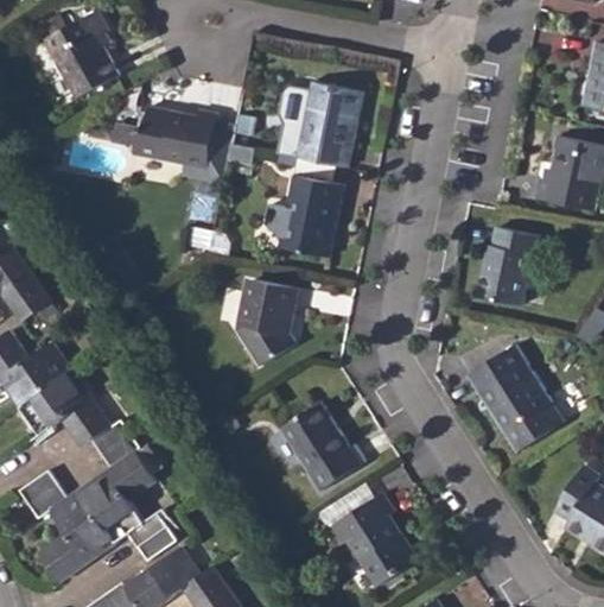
[(94,37),(99,33),(105,31),(93,8),(40,37),(74,99),(115,77),(100,49),(94,37)]
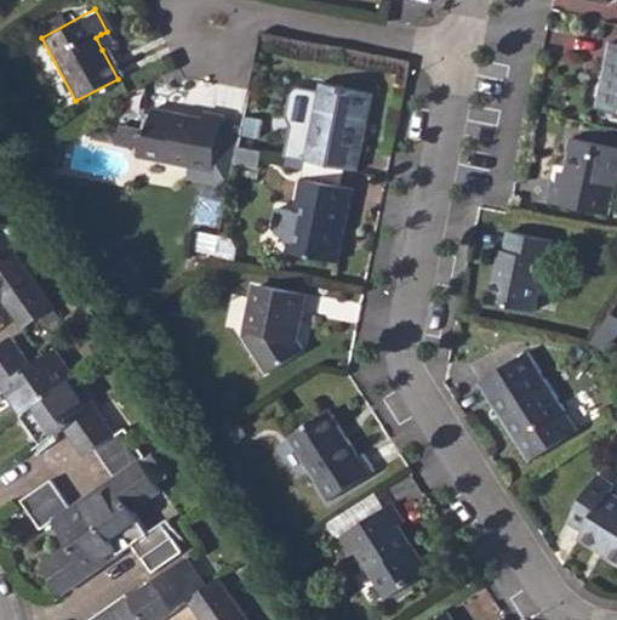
[(96,38),(102,50),(108,47),(101,34),(96,38)]
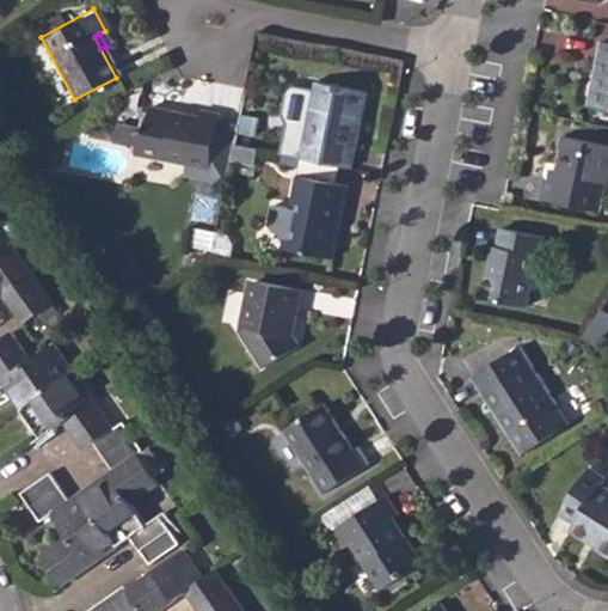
[(607,108),(607,42),(603,42),(590,105),(607,108)]
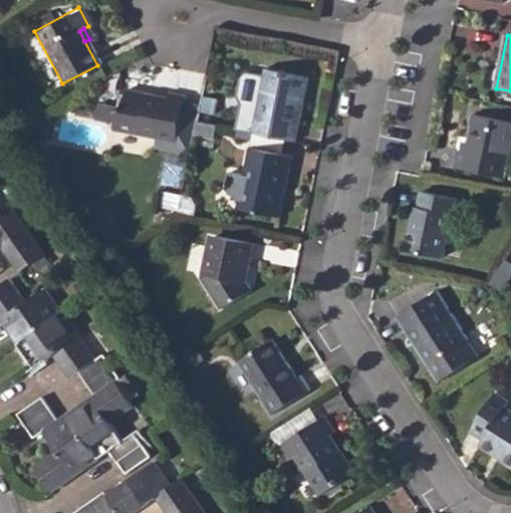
[(281,140),(290,142),(302,78),(261,70),(260,77),(242,73),(236,77),(233,96),(238,106),(233,131),(248,133),(281,140)]
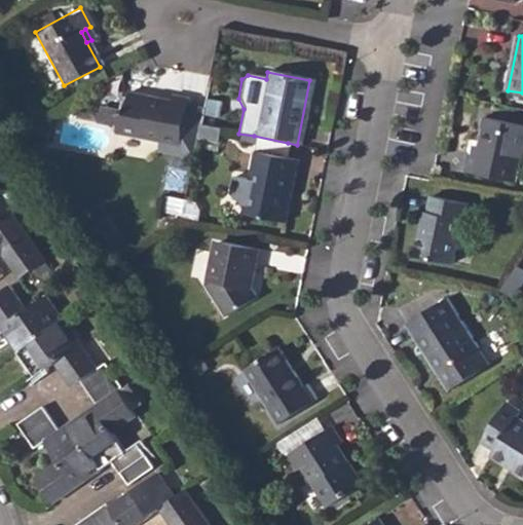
[(161,142),(194,147),(196,139),(198,125),(201,110),(186,107),(187,101),(167,97),(165,103),(149,100),(149,97),(123,91),(120,111),(116,110),(112,132),(161,142)]
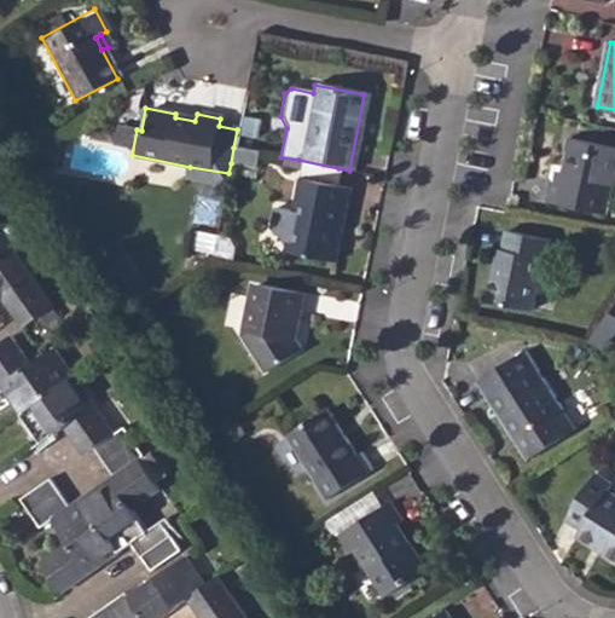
[(551,183),(546,182),(544,200),(602,211),(608,183),(614,184),(614,146),(564,138),(562,150),(566,151),(561,172),(558,184),(551,183)]
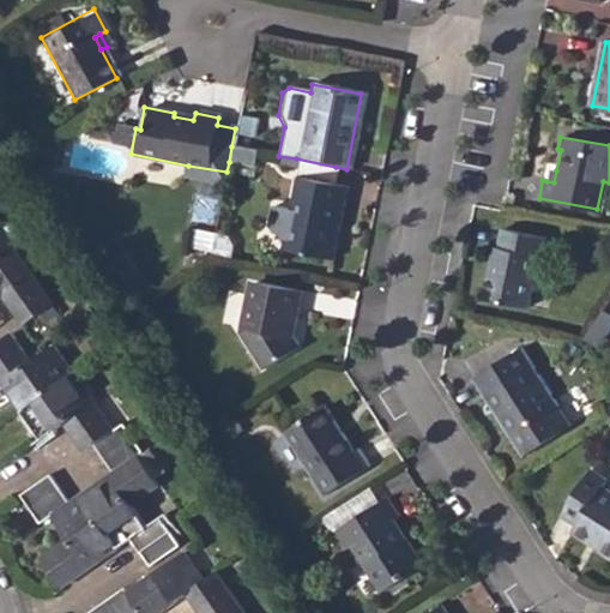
[(229,162),(252,167),(255,151),(231,146),(229,162)]
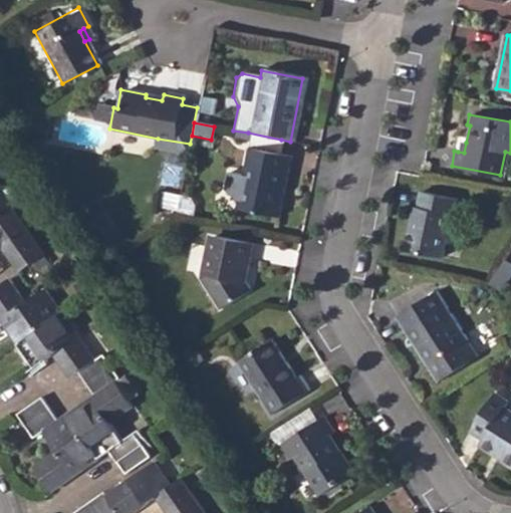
[(281,140),(248,133),(245,148),(278,155),(281,140)]
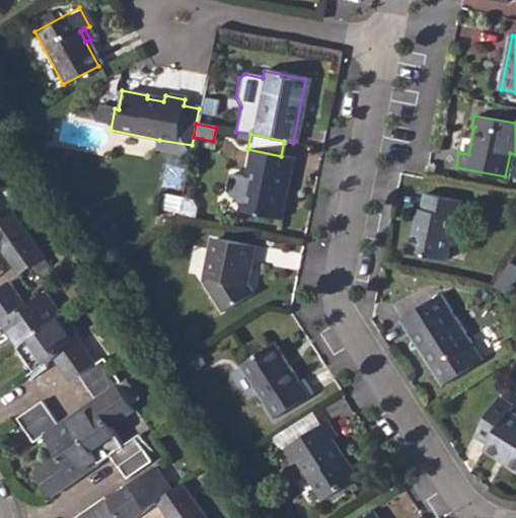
[(156,152),(189,158),(192,145),(159,140),(156,152)]
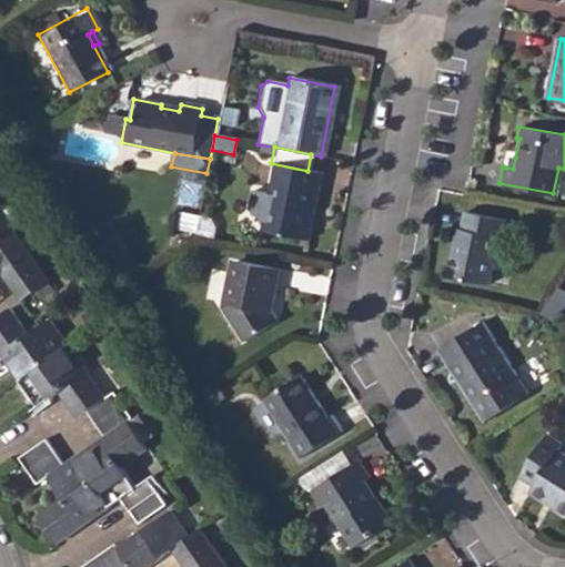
[(506,168),(513,169),(515,158),(508,157),(506,168)]
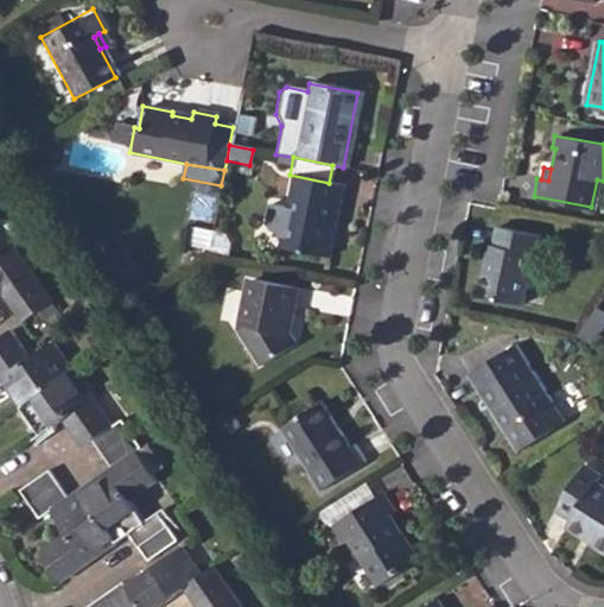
[(274,247),(325,258),(339,184),(329,183),(290,175),(288,175),(283,207),(266,203),(261,226),(277,236),(274,247)]
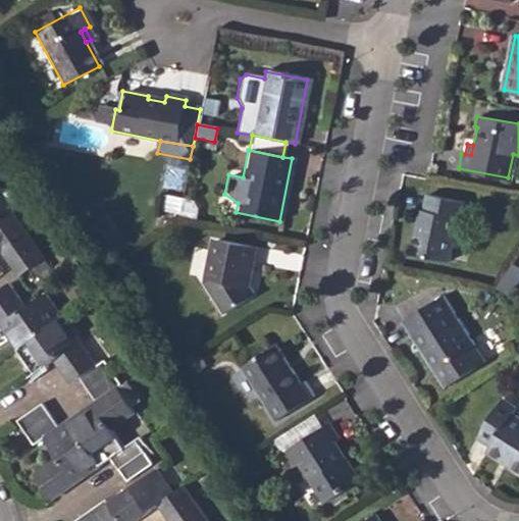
[(0,256),(14,275),(41,257),(7,209),(9,207),(0,194),(0,256)]
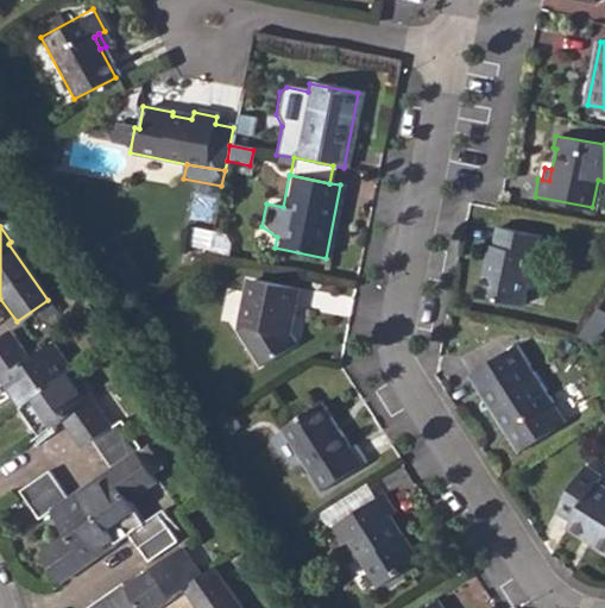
[(476,295),(520,304),(530,254),(535,255),(539,234),(496,226),(491,245),(486,245),(476,295)]
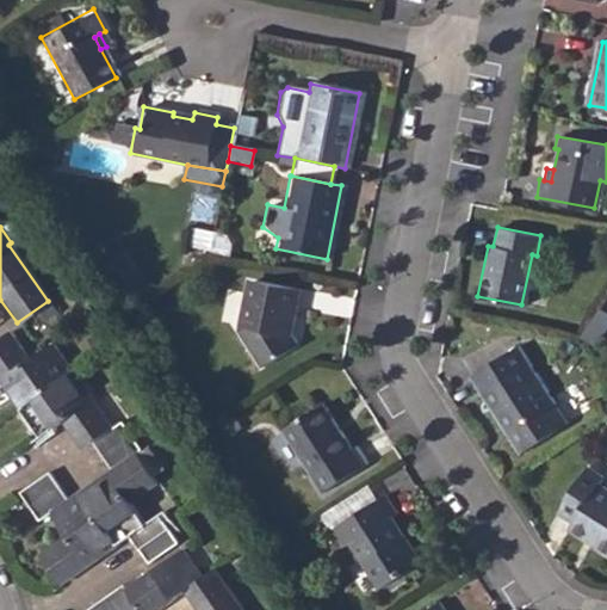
[(111,257),(127,282),(134,277),(118,253),(111,257)]
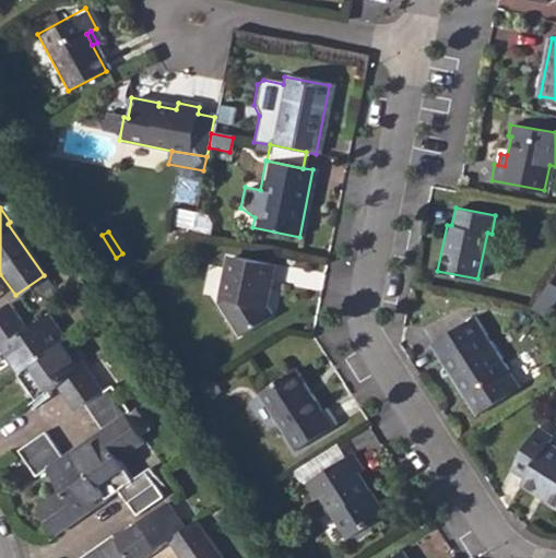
[(222,268),(227,269),(231,256),(224,254),(222,268)]
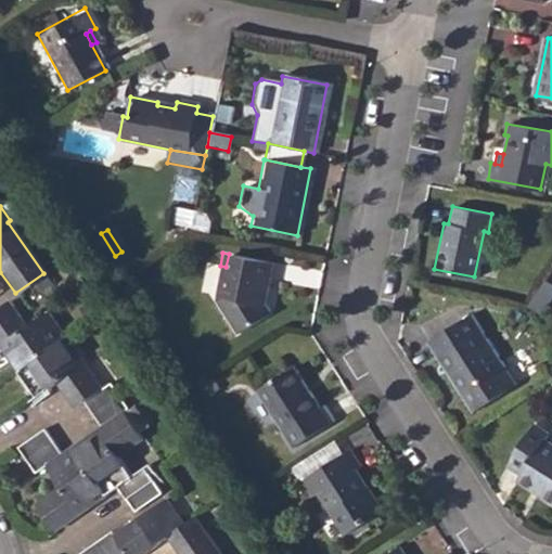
[(220,266),(214,300),(235,335),(266,316),(256,298),(262,295),(269,262),(229,254),(226,267),(220,266)]
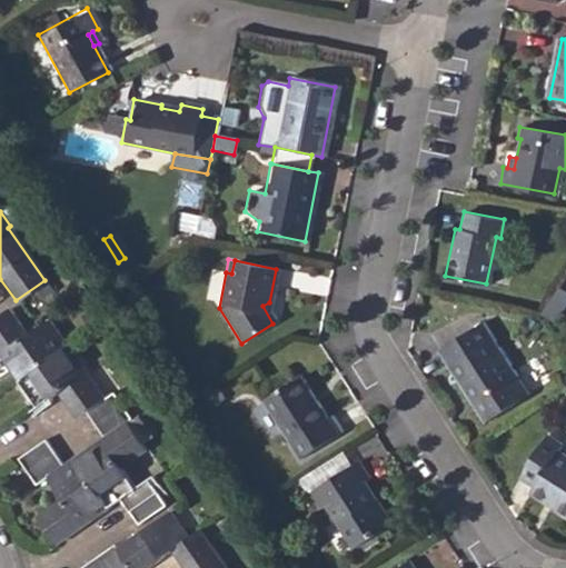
[(0,355),(35,405),(36,406),(56,391),(73,417),(83,410),(100,436),(60,464),(43,439),(16,458),(32,484),(43,477),(59,498),(33,516),(52,545),(118,500),(135,524),(164,504),(147,479),(132,488),(119,466),(144,449),(125,419),(127,416),(120,407),(110,392),(102,398),(46,317),(25,332),(7,307),(0,311),(0,355)]
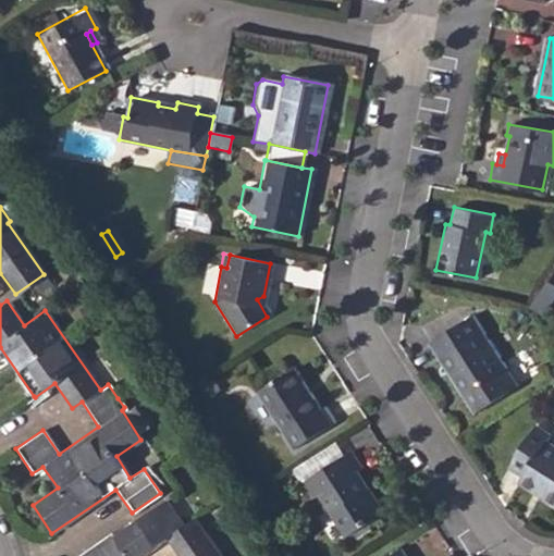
[(500,371),(505,368),(471,316),(427,344),(455,387),(459,385),(476,410),(511,387),(500,371)]
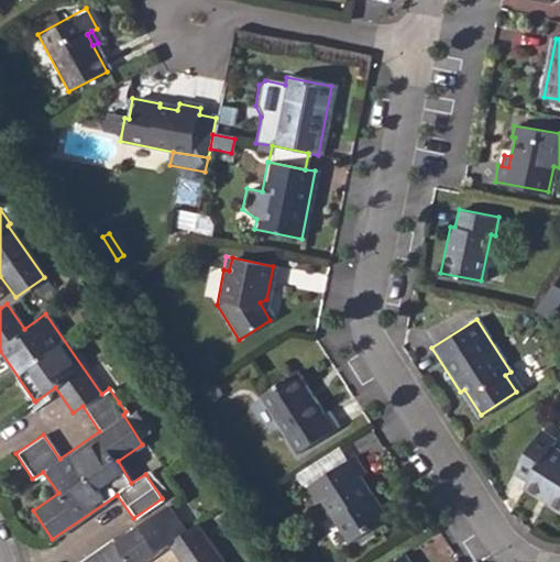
[(505,375),(516,392),(522,388),(511,372),(505,375)]
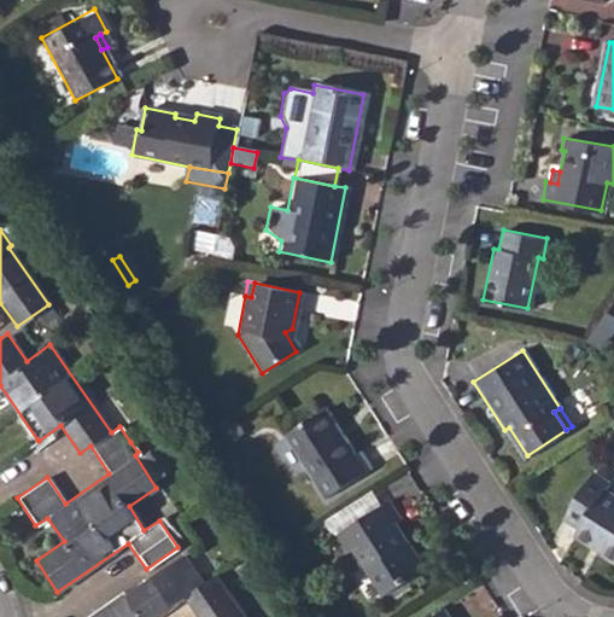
[(282,436),(322,500),(367,470),(357,453),(352,457),(322,409),(282,436)]
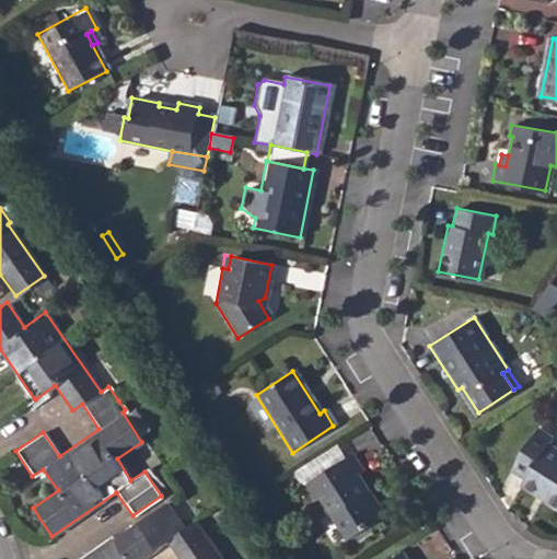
[(510,472),(523,480),(520,486),(556,509),(556,450),(547,444),(552,437),(536,428),(510,472)]
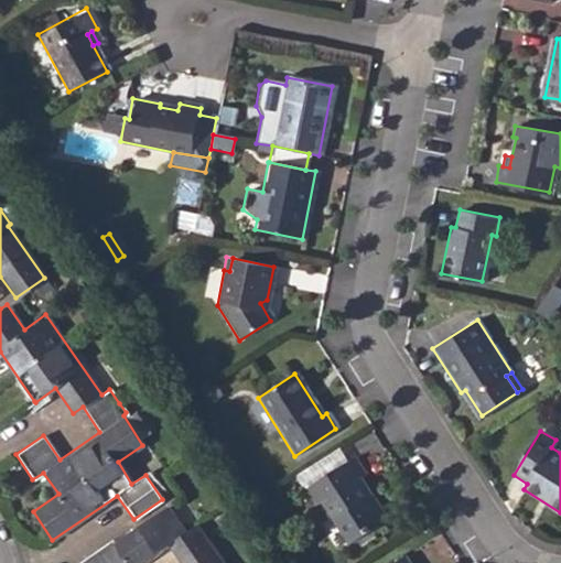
[(303,489),(313,505),(320,501),(348,545),(368,533),(366,529),(384,517),(368,494),(367,495),(356,478),(363,474),(352,457),(303,489)]
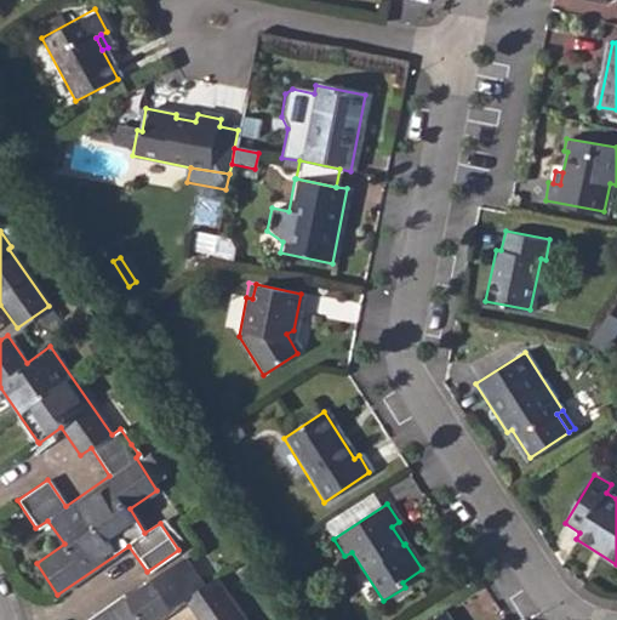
[(125,598),(138,619),(159,619),(186,602),(196,619),(243,619),(215,578),(203,585),(183,558),(125,598)]
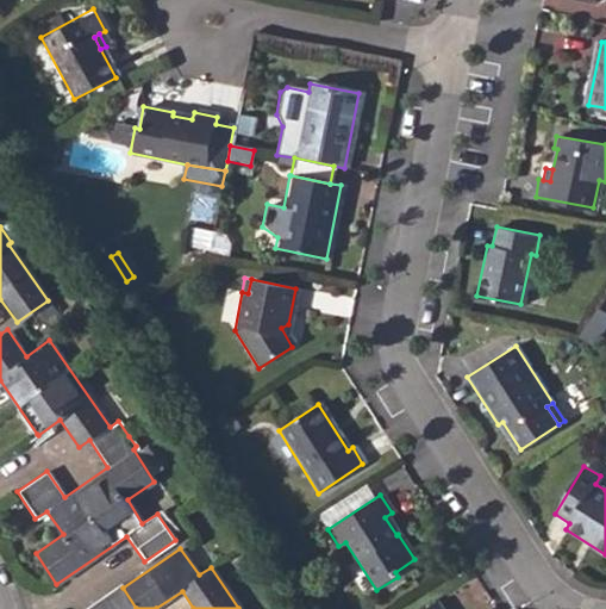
[(136,608),(123,588),(120,585),(86,608),(136,608)]
